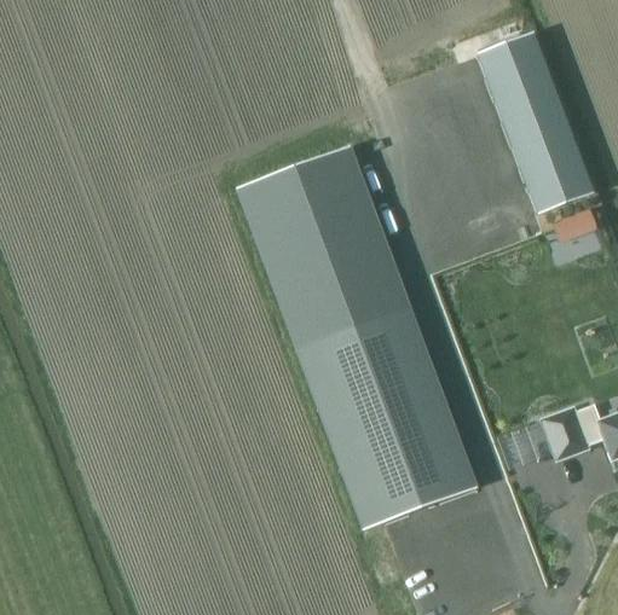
[(532,33),(475,54),(535,214),(593,192),(532,33)]
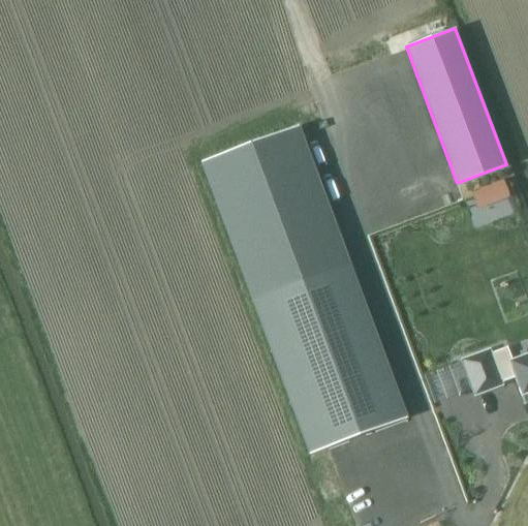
[(192,134),(252,299),(351,261),(291,99),(192,134)]
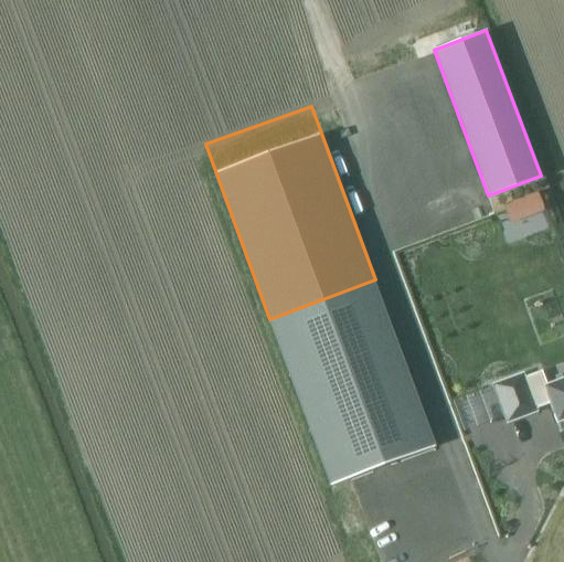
[(405,269),(459,252),(424,145),(370,163),(405,269)]
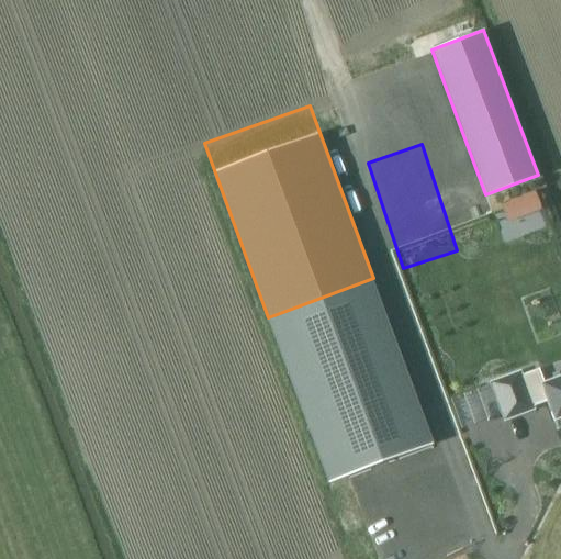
[(508,219),(541,207),(535,190),(502,202),(508,219)]
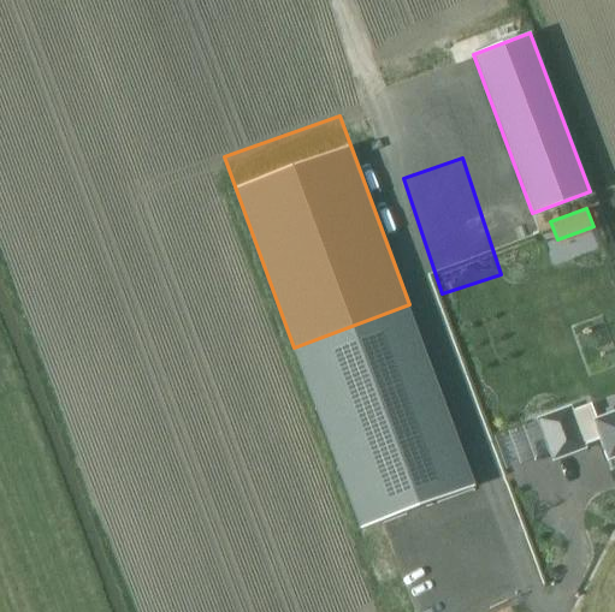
[(409,304),(294,348),(360,527),(475,485),(409,304)]
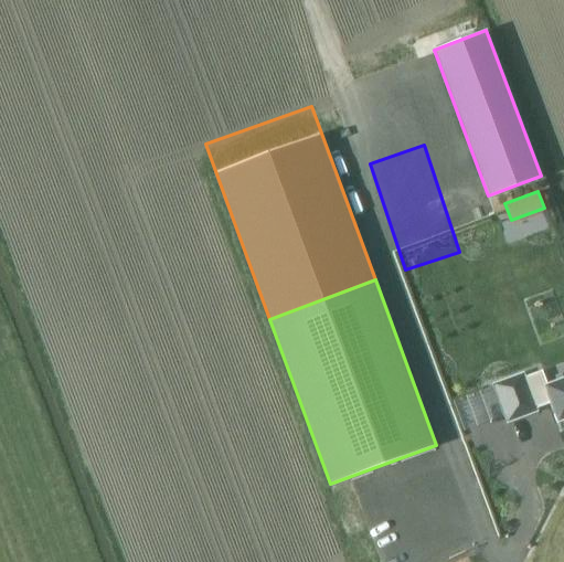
[(495,383),(508,420),(536,410),(534,403),(550,398),(557,421),(563,417),(563,378),(547,385),(542,371),(524,378),(523,372),(495,383)]
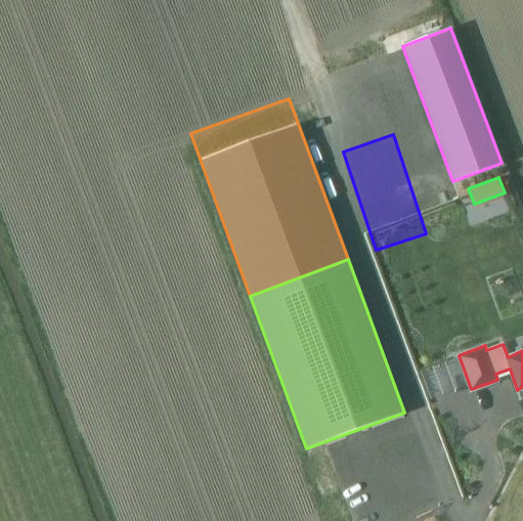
All buildings are outlined.
